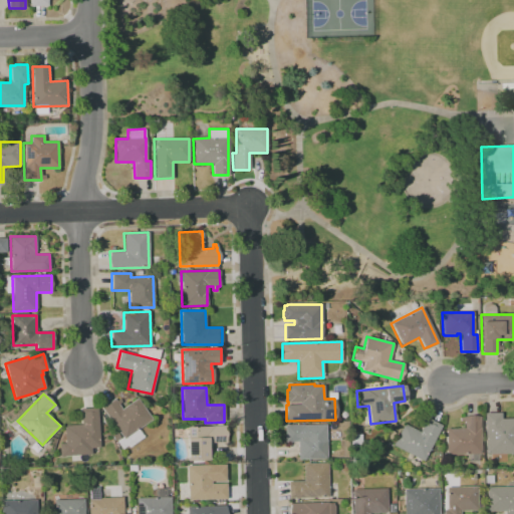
[(100,408),(113,399),(121,409),(137,398),(152,419),(123,439),(100,408)]
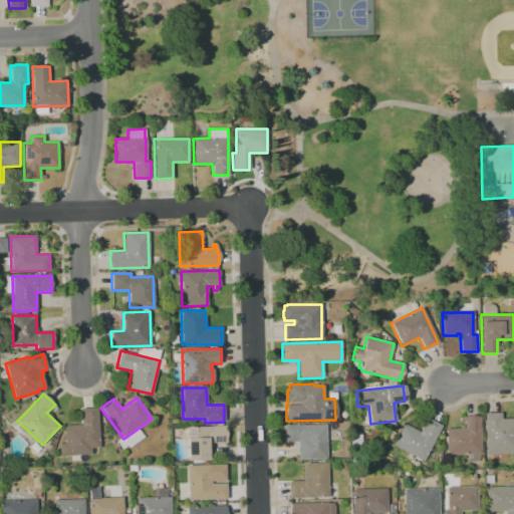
[(60,456),(59,444),(64,443),(63,426),(81,425),(80,408),(97,407),(99,447),(90,448),(89,454),(60,456)]
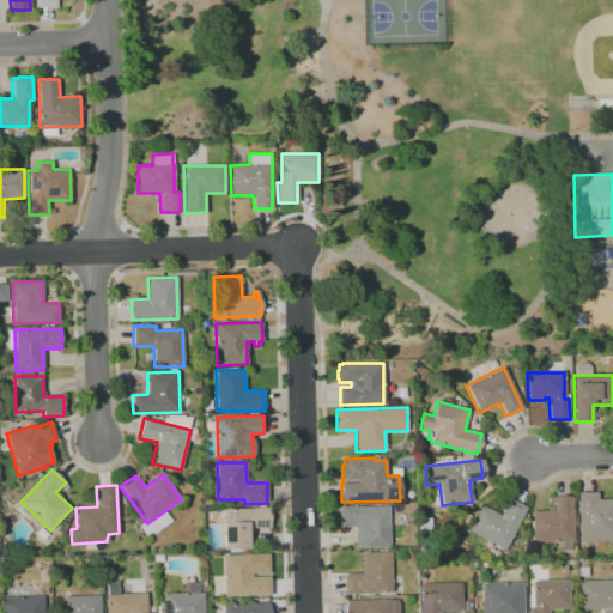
[(577,492),(596,492),(598,499),(612,499),(612,540),(578,541),(577,492)]
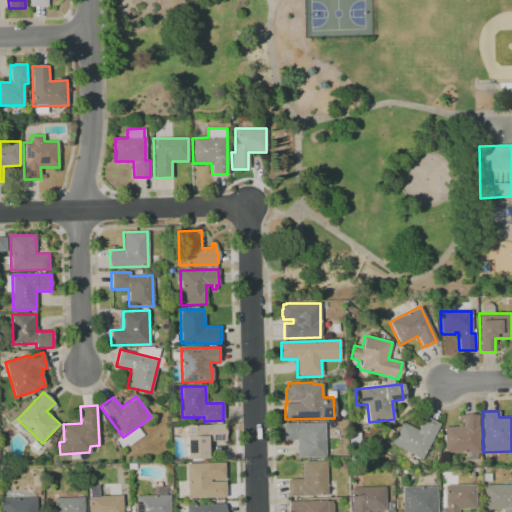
[(444,453),(444,427),(462,426),(462,415),(477,414),(478,452),(444,453)]
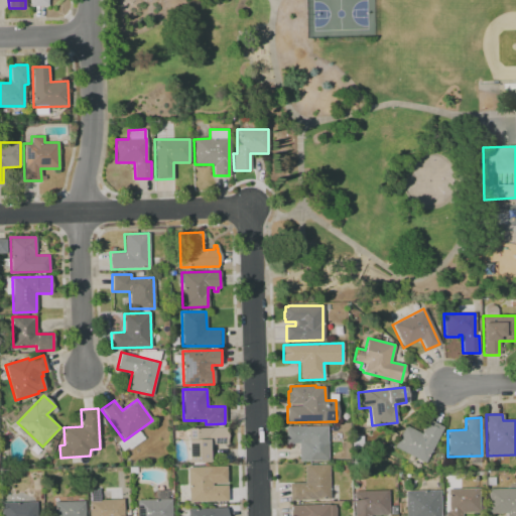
[(424,463),(394,447),(405,425),(420,433),(428,418),(443,426),(424,463)]
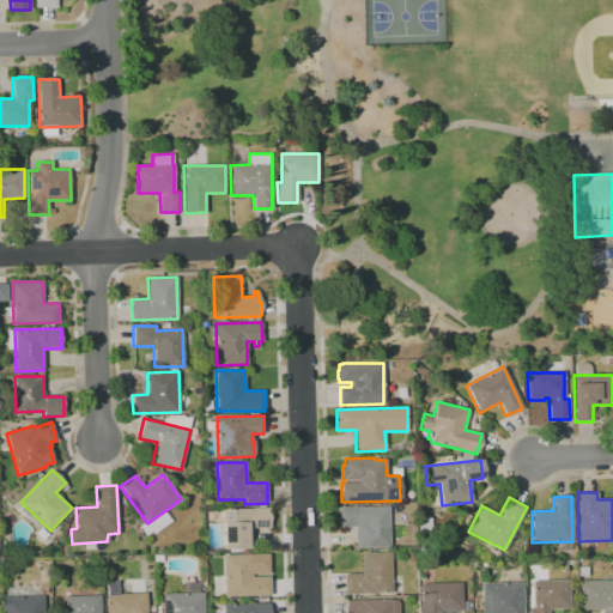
[(339,508),(363,507),(363,511),(389,510),(390,547),(360,547),(360,527),(339,527),(339,522),(338,511),(339,511),(339,508)]
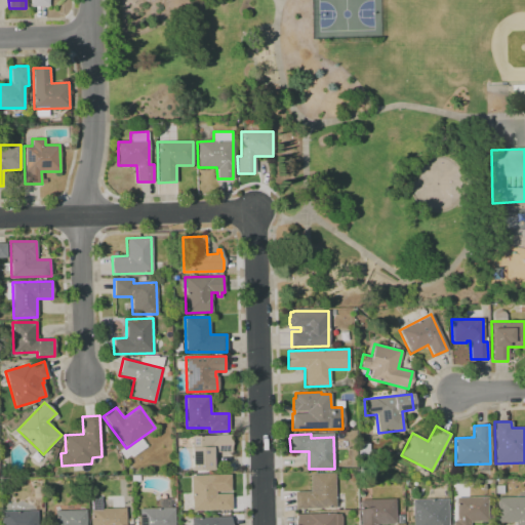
[(191,436),(231,435),(231,451),(215,452),(215,470),(191,471),(191,436)]
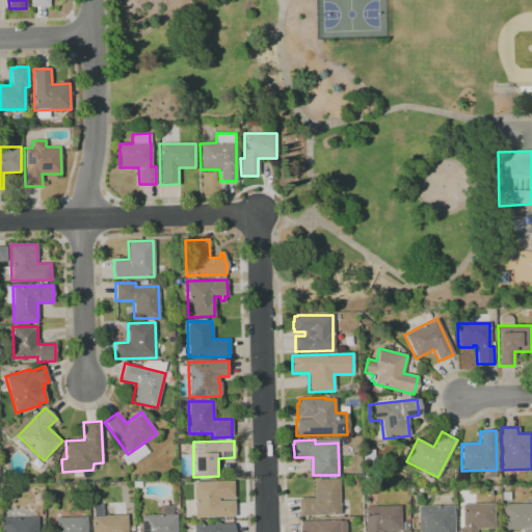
[(117,456),(115,451),(122,448),(124,454),(117,456)]
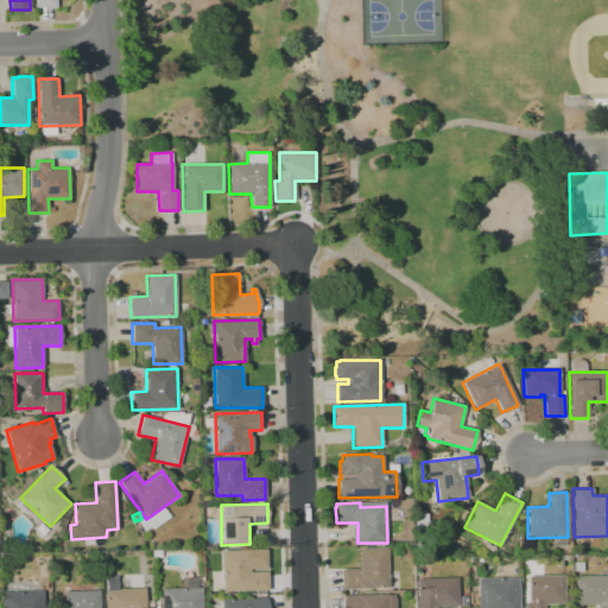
[(361,548),(388,548),(390,589),(342,589),(341,569),(359,569),(359,550),(361,550),(361,548)]
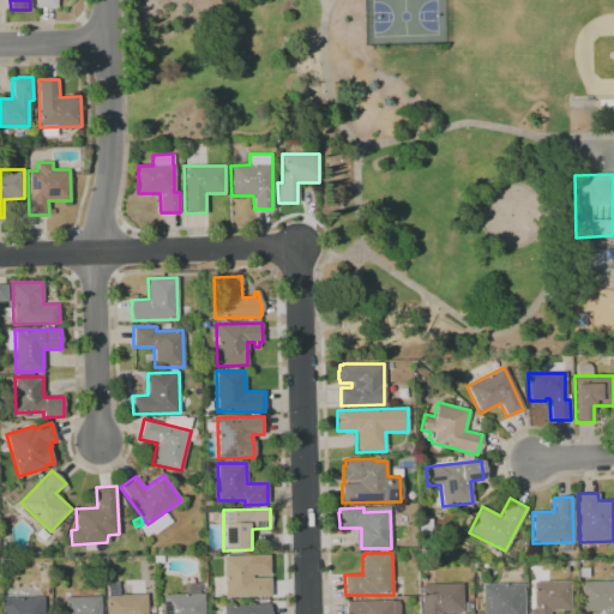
[(223,555),(269,555),(270,575),(253,576),(253,577),(270,577),(270,596),(224,597),(223,555)]
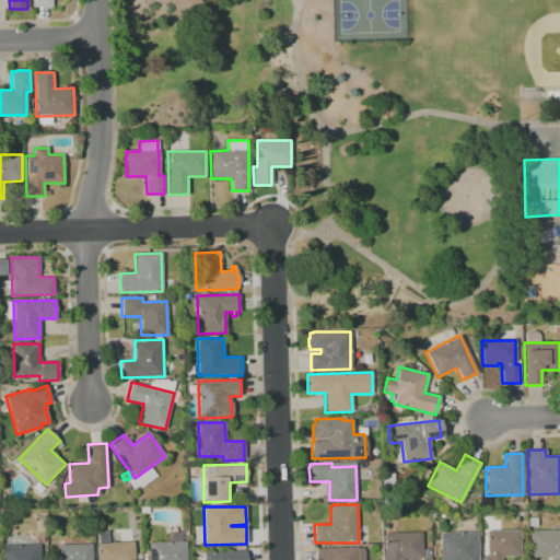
[(486,531),(518,529),(520,557),(501,557),(501,559),(482,559),(482,556),(487,556),(486,531)]
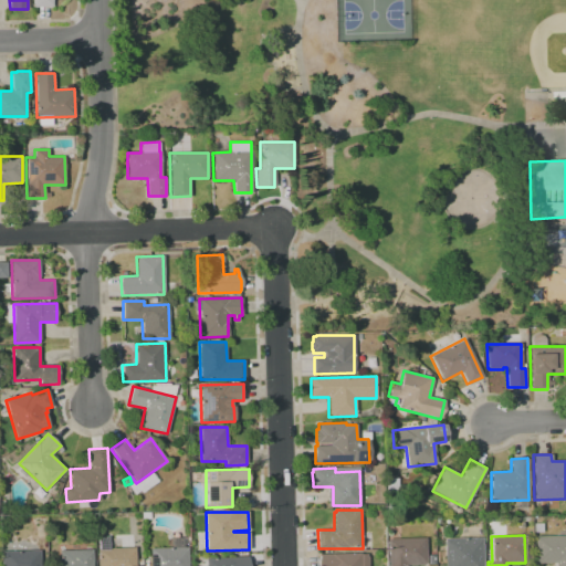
[(565,535),(565,565),(555,565),(555,563),(535,563),(535,536),(565,535)]
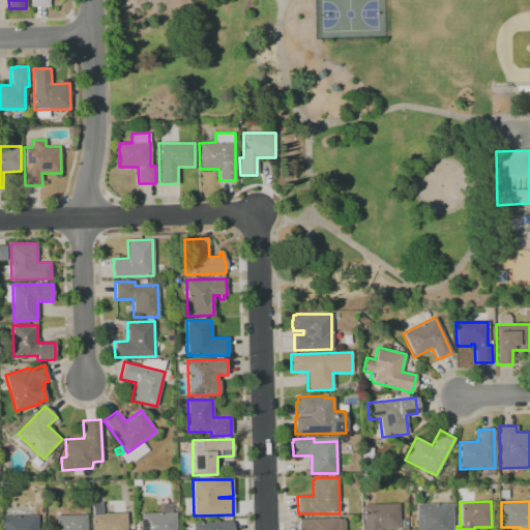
[(398,503),(399,529),(381,529),(363,529),(362,504),(398,503)]
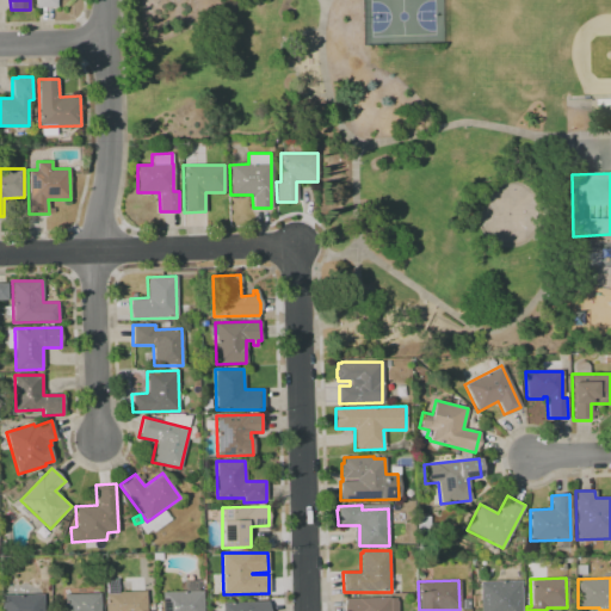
[(520,580),(520,610),(480,610),(480,581),(520,580)]
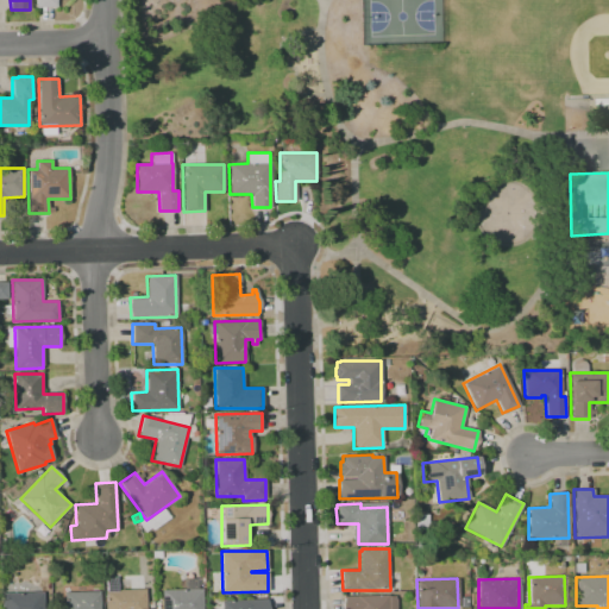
[(105,608),(105,590),(145,589),(145,608),(105,608)]
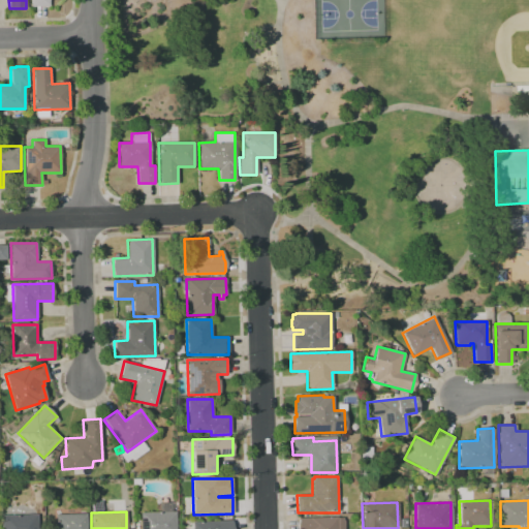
[(175,511),(175,528),(139,528),(139,511),(175,511)]
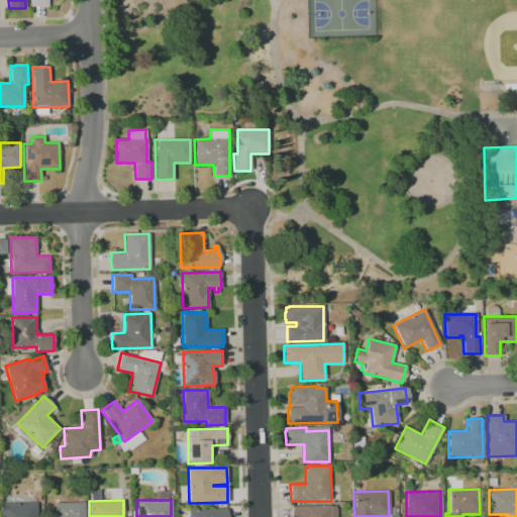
[(85,502),(85,516),(54,516),(54,503),(85,502)]
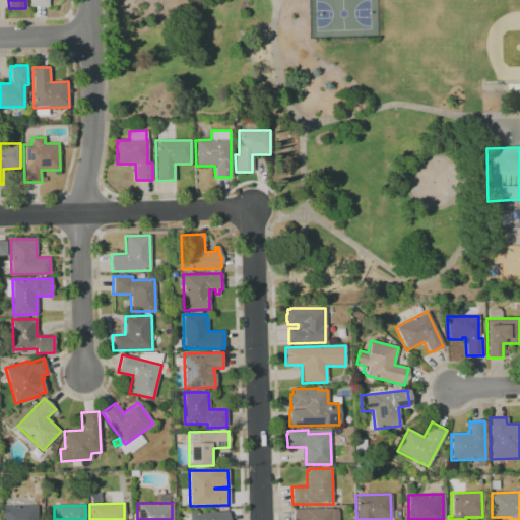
[(37,519),(2,519),(2,507),(37,506),(37,519)]
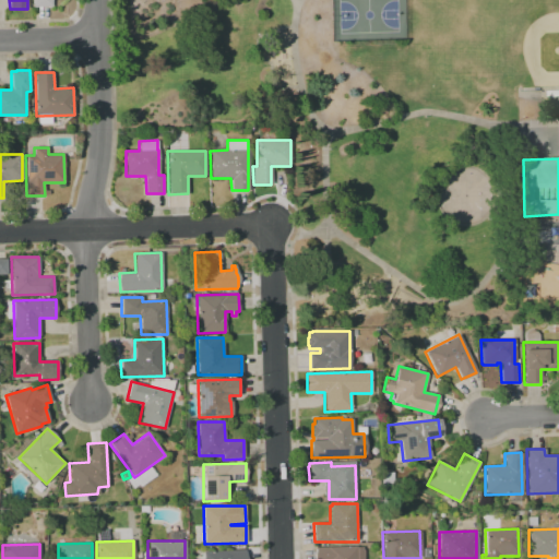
[(316,558),(316,547),(357,546),(357,547),(363,547),(363,558),(316,558)]
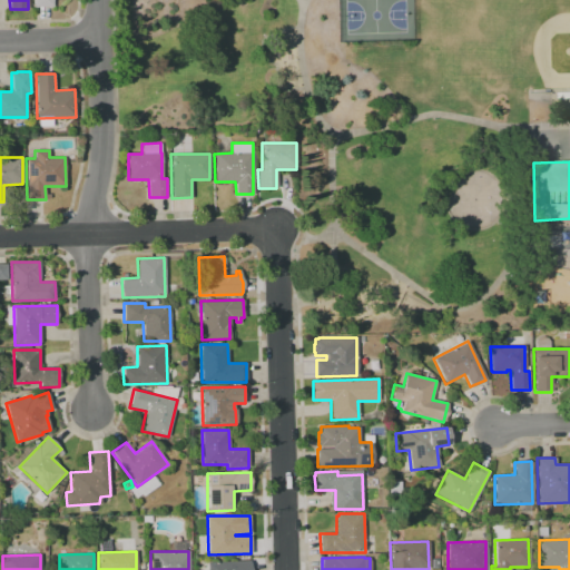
[(205,569),(249,569),(249,560),(206,561),(205,569)]
